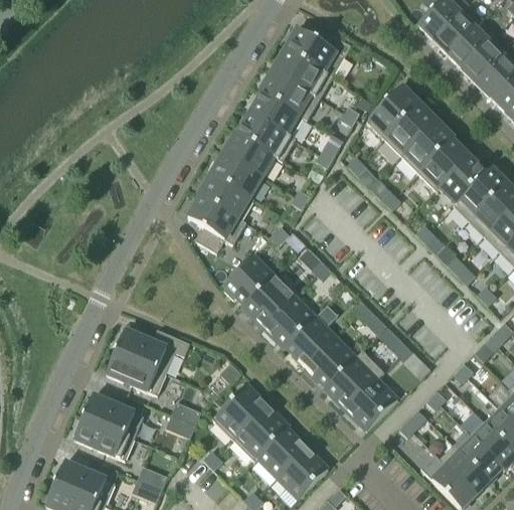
[(443,0),(418,24),(434,39),(468,6),(462,0),(443,0)]
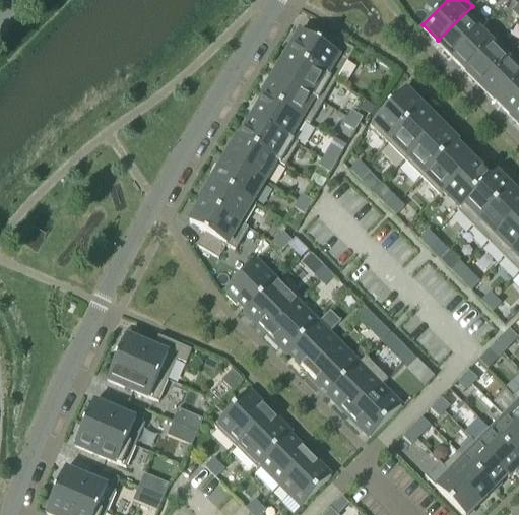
[(472,6),(438,40),(453,55),(480,27),(487,20),(472,6)]
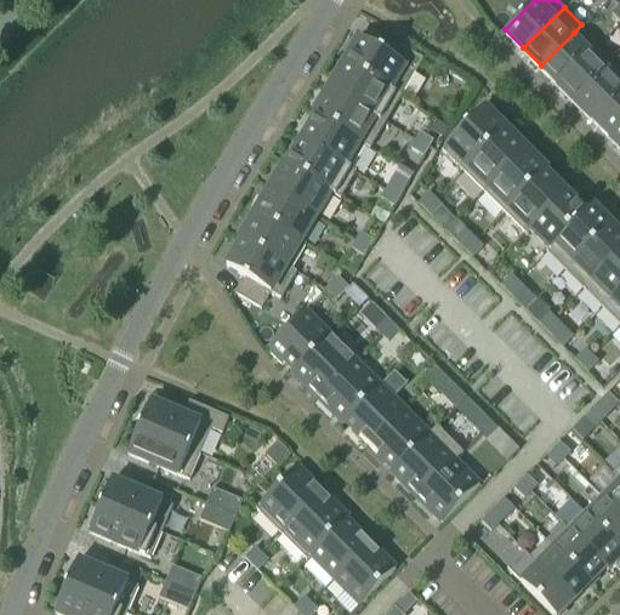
[(574,33),(541,66),(558,83),(591,50),(574,33)]
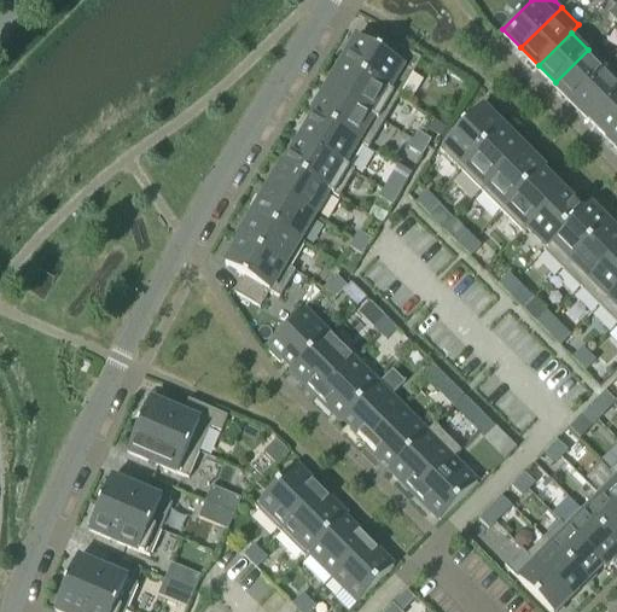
[(359,34),(343,60),(400,93),(421,56),(397,40),(390,52),(359,34)]
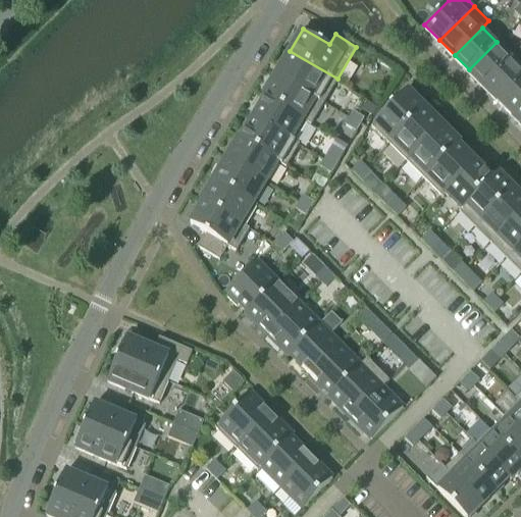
[(497,42),(469,69),(483,85),(511,57),(497,42)]
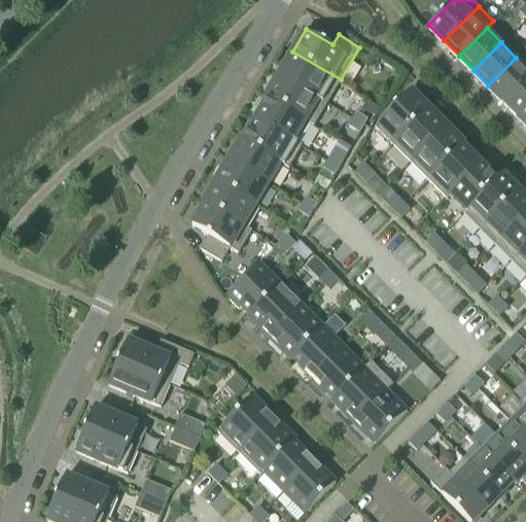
[(327,101),(341,79),(292,51),(280,73),(318,95),(327,101)]
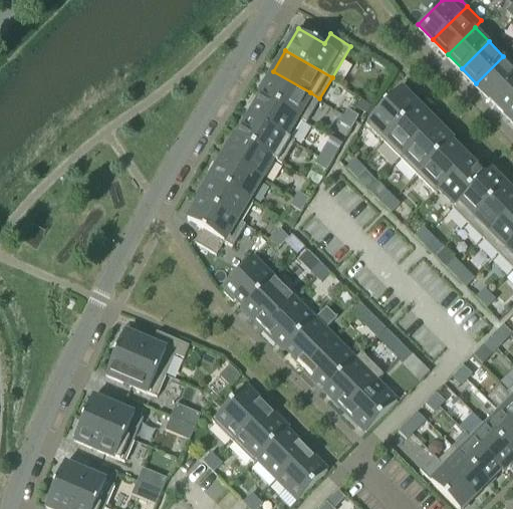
[(512,65),(503,56),(476,83),(491,97),(512,75),(512,65)]
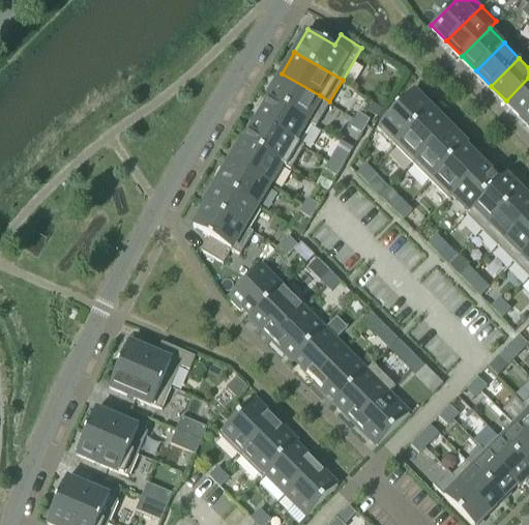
[(317,122),(329,101),(320,95),(282,74),(269,94),(317,122)]
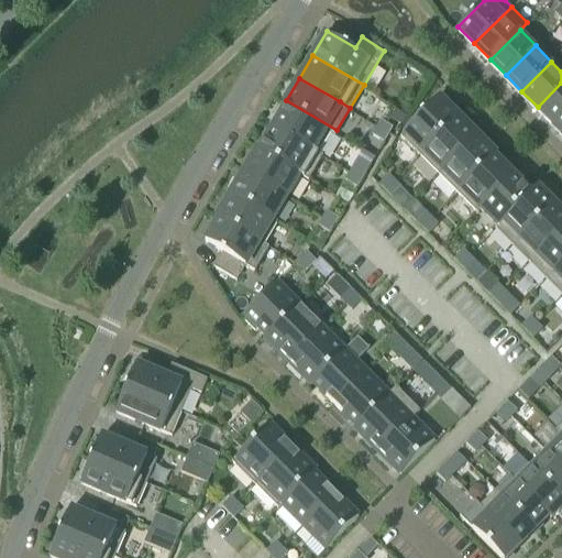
[(561,83),(538,107),(553,123),(561,113),(561,83)]
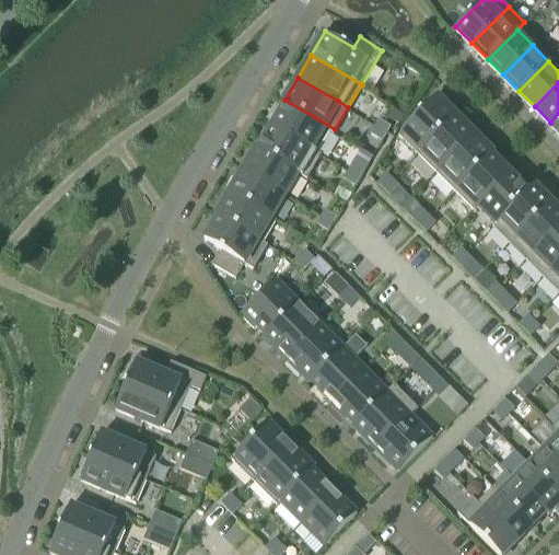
[(418,153),(456,114),(438,95),(399,136),(418,153)]
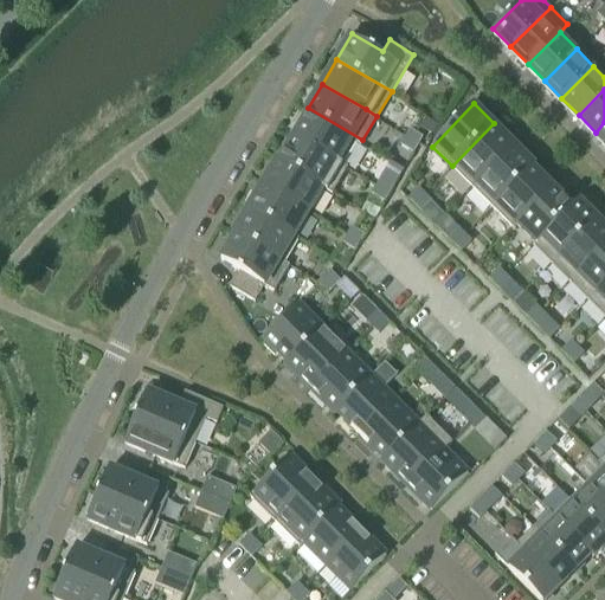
[(362,140),(308,108),(307,109),(309,110),(296,134),(348,165),(348,163),(340,159),(353,136),(362,141),(362,140)]
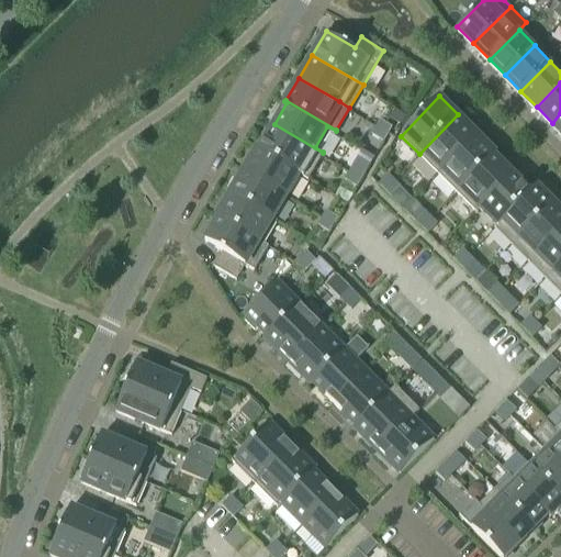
[(477,133),(458,114),(419,154),(437,173),(477,133)]
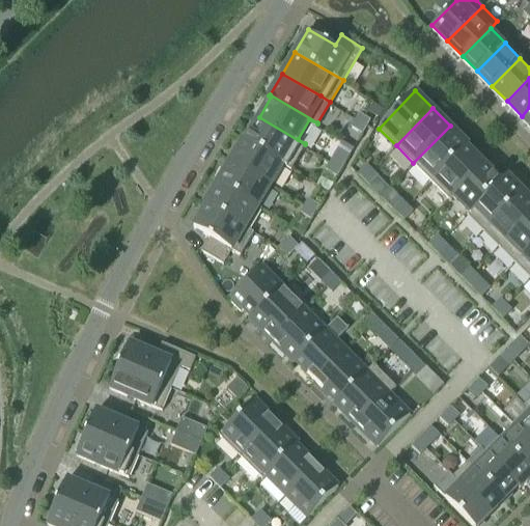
[(366,123),(369,116),(359,110),(356,117),(366,123)]
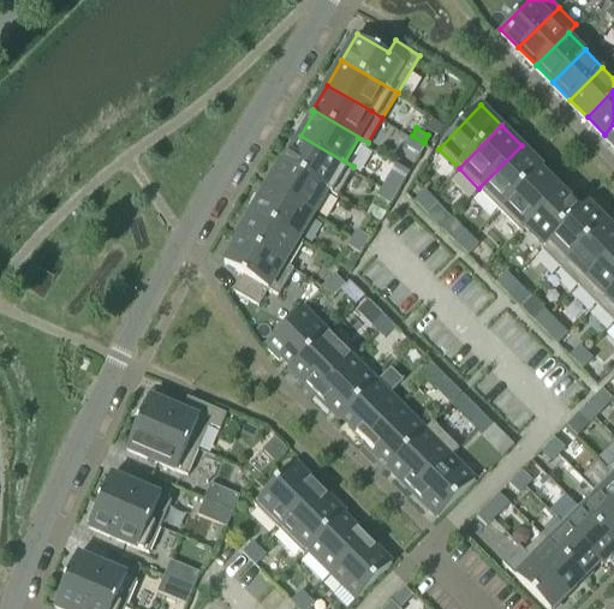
[(353,167),(300,136),(286,160),(282,157),(281,159),(339,192),(353,167)]
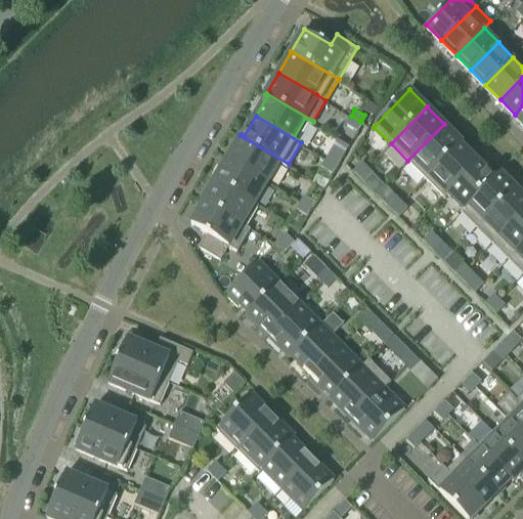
[(357,129),(361,122),(351,116),(347,123),(357,129)]
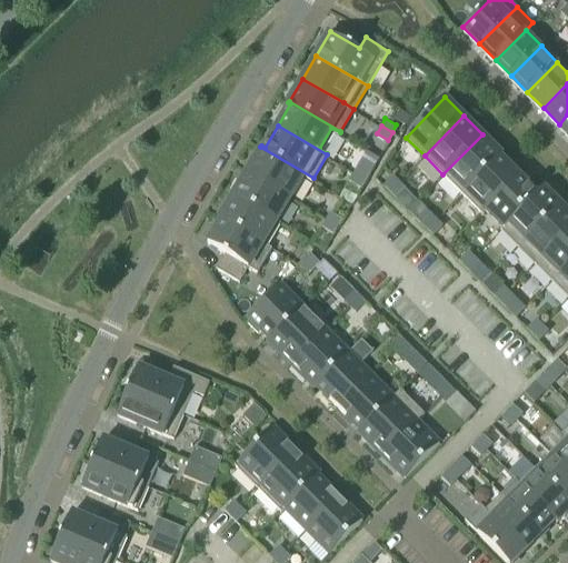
[(461,192),(498,154),(501,152),(482,134),(442,174),(461,192)]
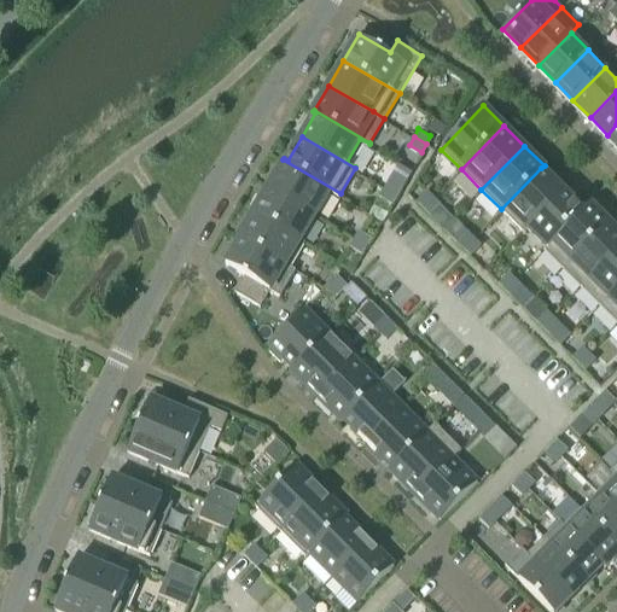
[(341,193),(283,159),(268,185),(316,213),(331,188),(339,194),(341,193)]
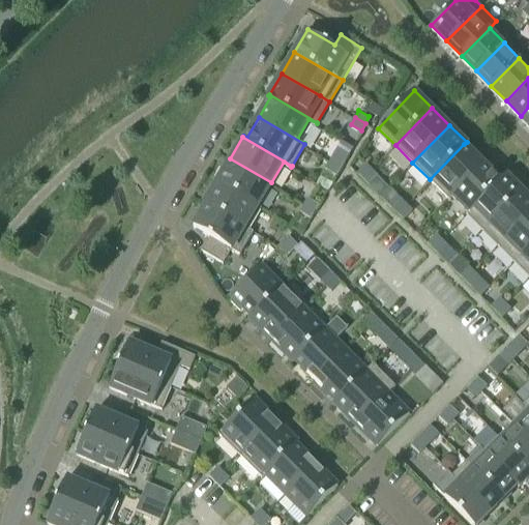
[(447,197),(482,162),(464,144),(430,179),(447,197)]
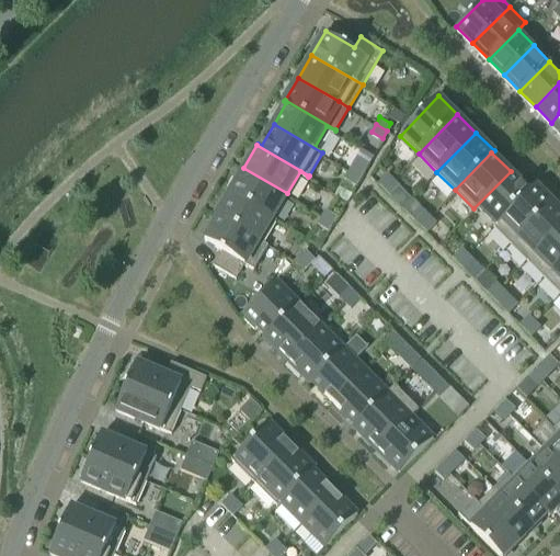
[(360,176),(364,169),(353,162),(349,169),(360,176)]
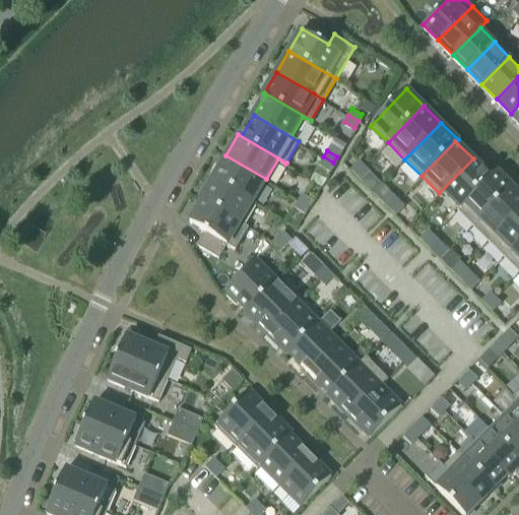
[(258,202),(254,199),(266,179),(225,155),(213,176),(258,202)]
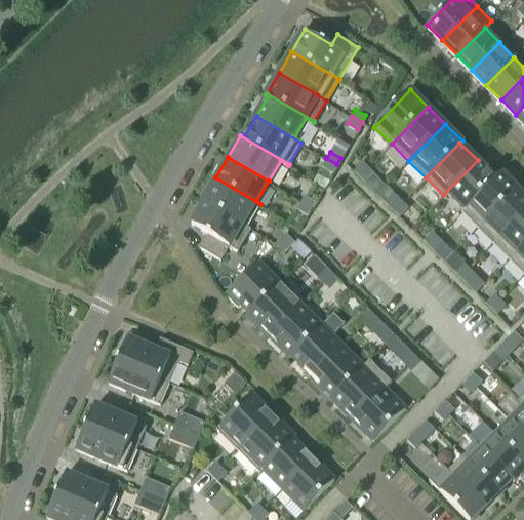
[(333,171),(336,164),(326,158),(322,165),(333,171)]
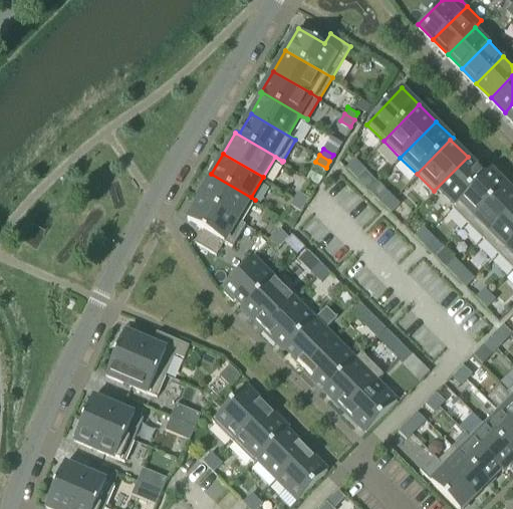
[(352,170),(360,162),(355,157),(347,165),(352,170)]
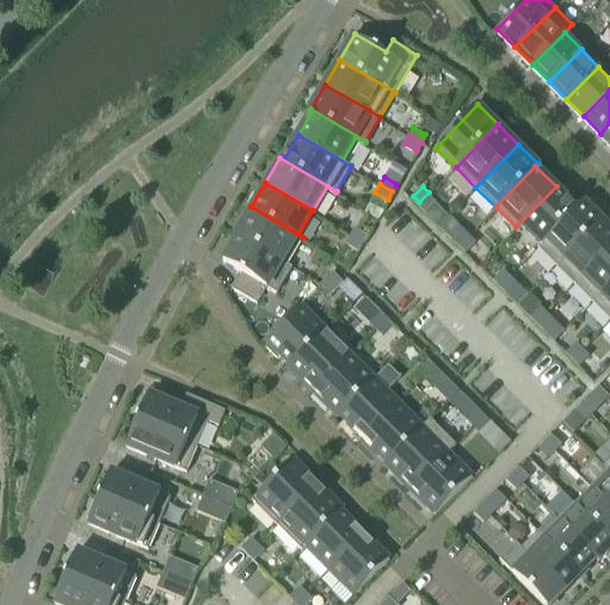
[(547,236),(577,207),(556,186),(516,227),(517,228),(521,223),(540,241),(537,244),(538,246),(547,236)]
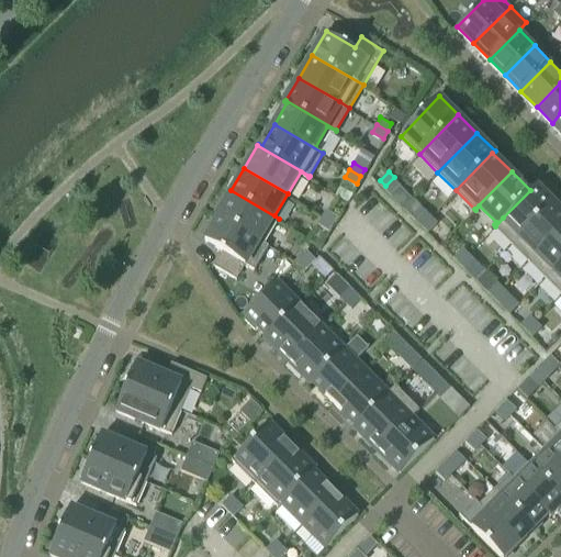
[(391,192),(400,182),(394,177),(385,186),(391,192)]
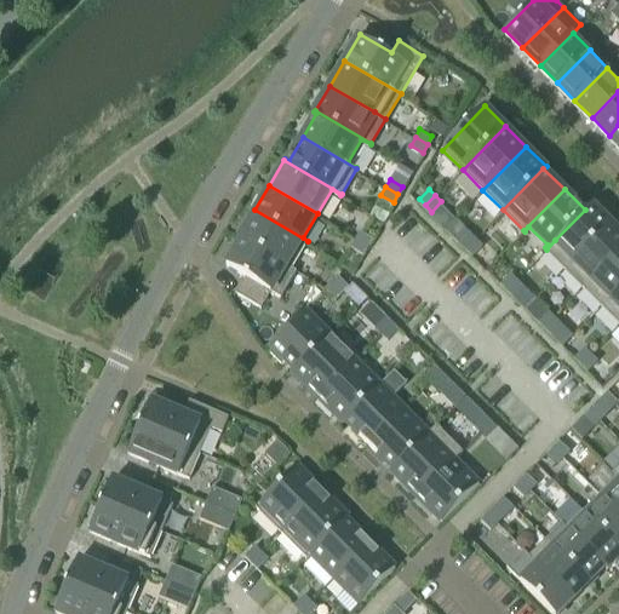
[(565,268),(611,221),(591,202),(585,210),(555,240),(546,250),(565,268)]
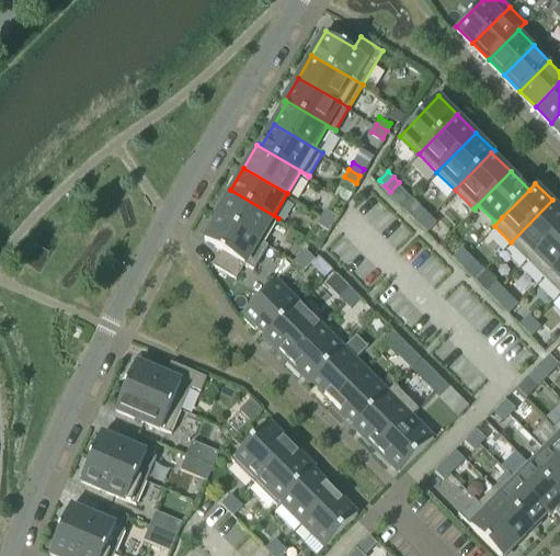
[(269,242),(265,240),(278,218),(230,190),(217,213),(219,214),(269,242)]
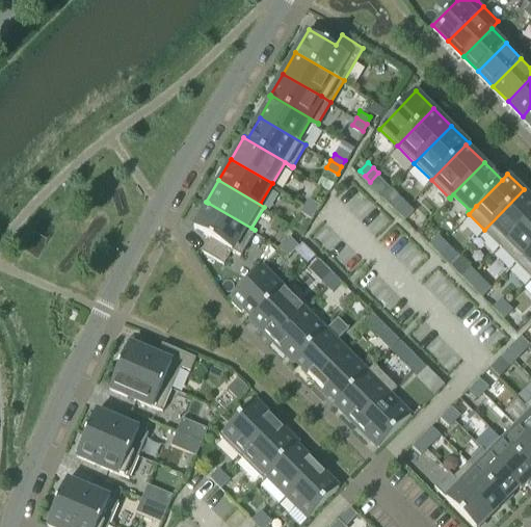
[(530,196),(524,189),(484,230),(501,245),(530,214),(530,196)]
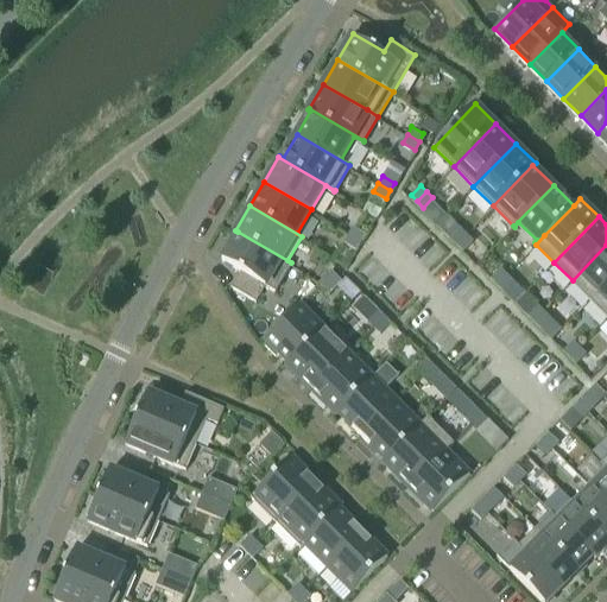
[(361,240),(366,232),(354,225),(349,233),(361,240)]
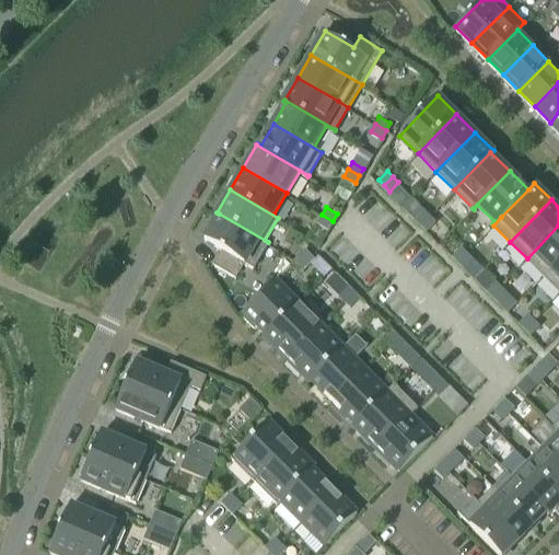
[(421,222),(430,214),(424,208),(415,217),(421,222)]
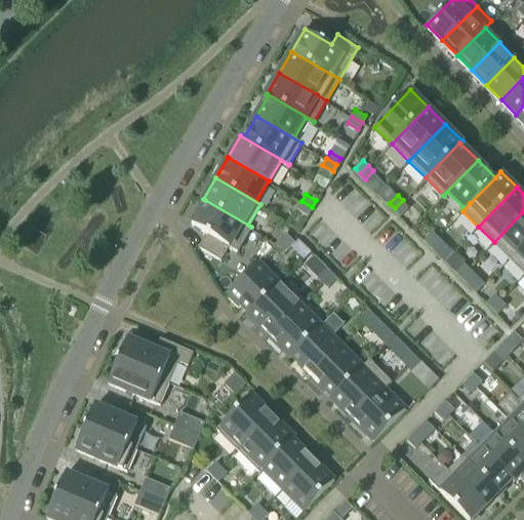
[(238,249),(251,227),(205,200),(192,222),(208,232),(200,245),(222,257),(230,244),(238,249)]
